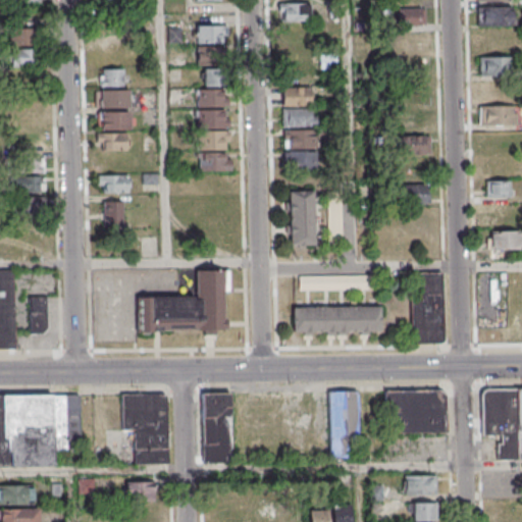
[(309,3),(278,3),(278,22),(309,22),(309,3)]
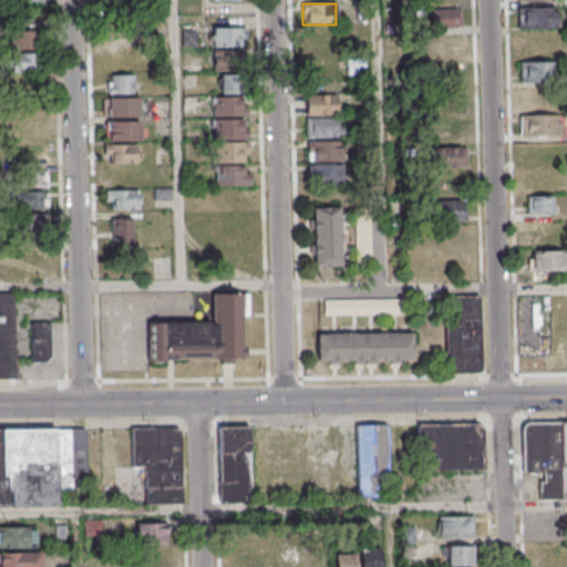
[(432,8),(432,27),(461,27),(461,8),(432,8)]
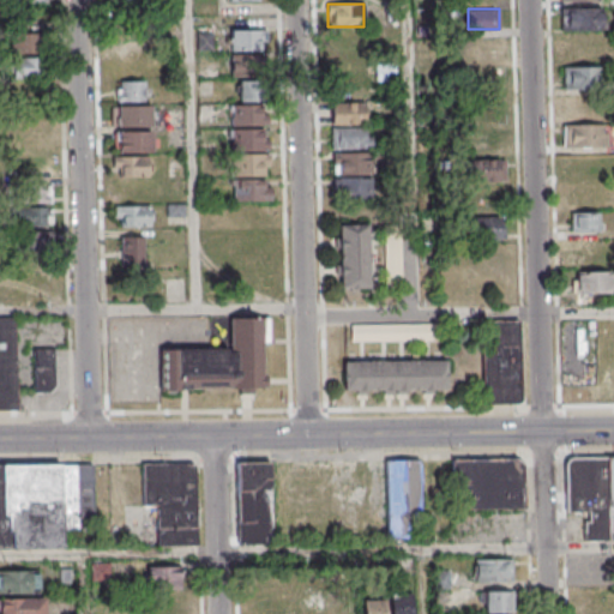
[(561,30),(602,30),(602,8),(561,8),(561,30)]
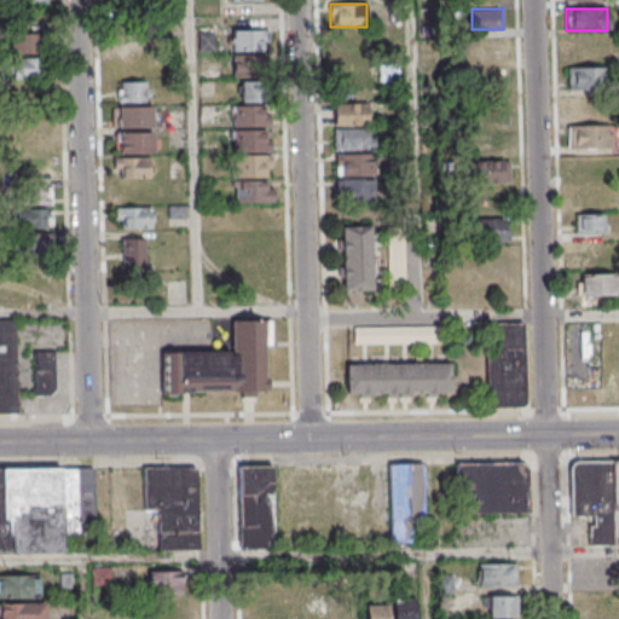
[(268,29),(232,29),(232,52),(268,52),(268,29)]
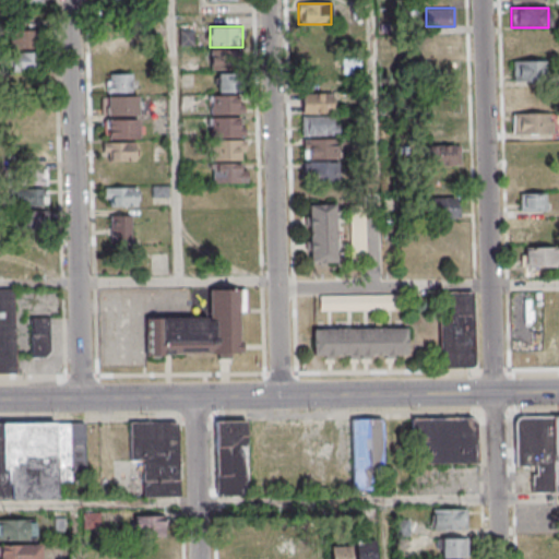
[(11,30),(11,48),(38,48),(38,30),(11,30)]
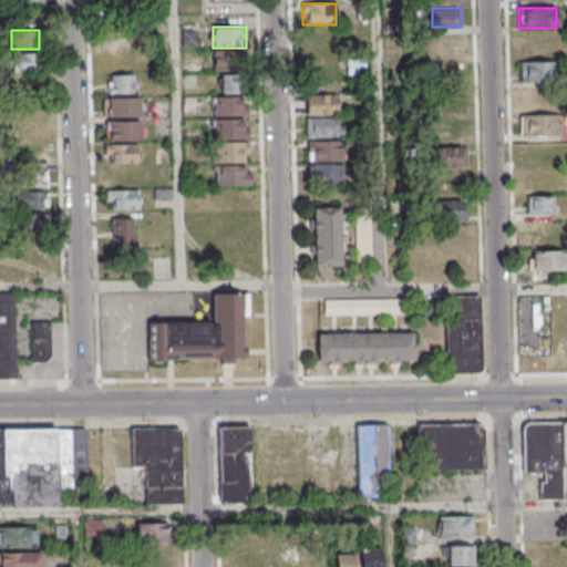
[(430,38),(430,55),(462,55),(462,38),(430,38)]
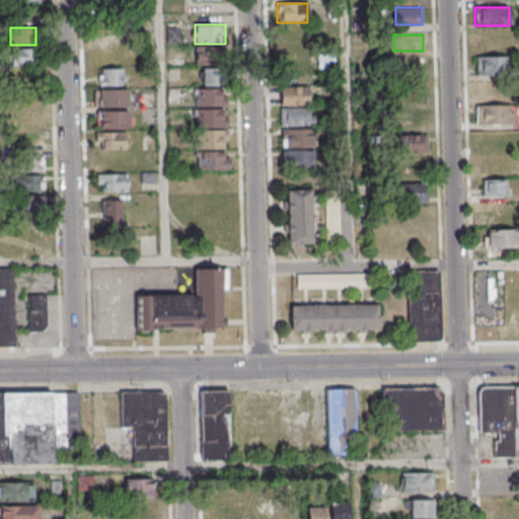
[(119,46),(96,46),(96,63),(119,63),(119,46)]
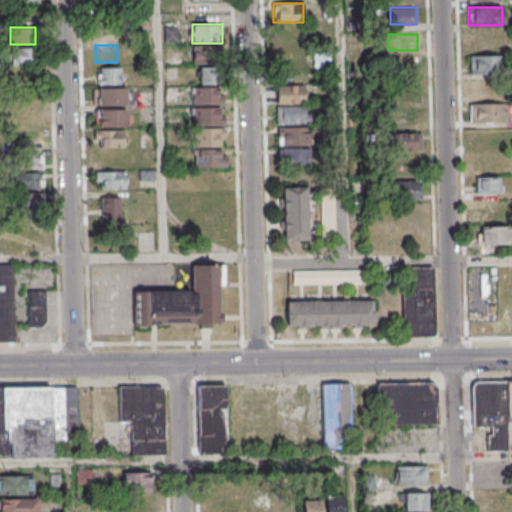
[(192,45),(192,63),(223,63),(223,45),(192,45)]
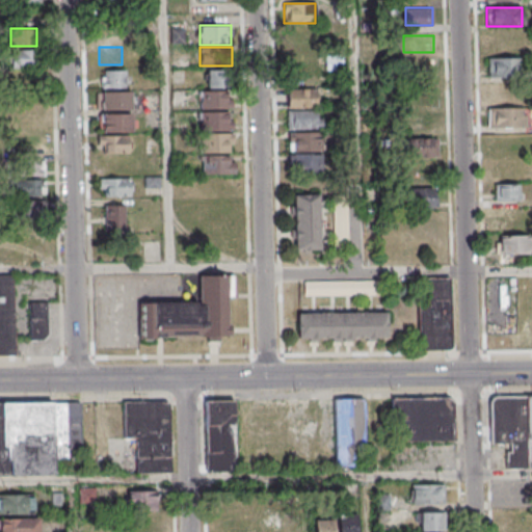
[(9,69),(35,69),(35,50),(9,50),(9,69)]
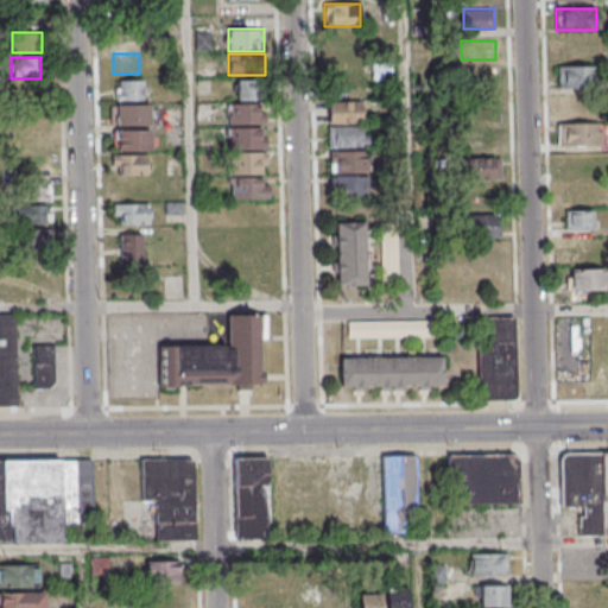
[(595,88),(595,65),(558,65),(558,88),(595,88)]
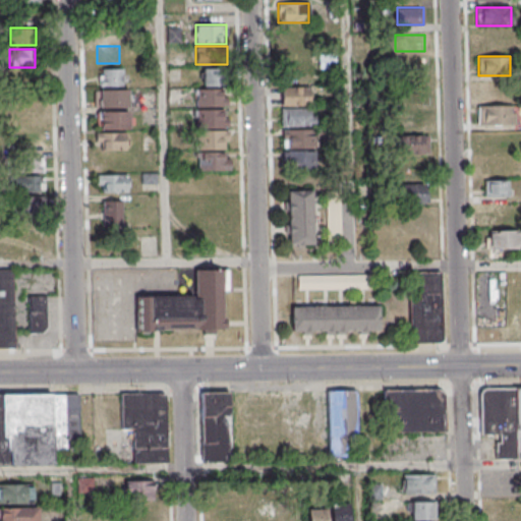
[(422,59),(395,59),(395,78),(422,78),(422,59)]
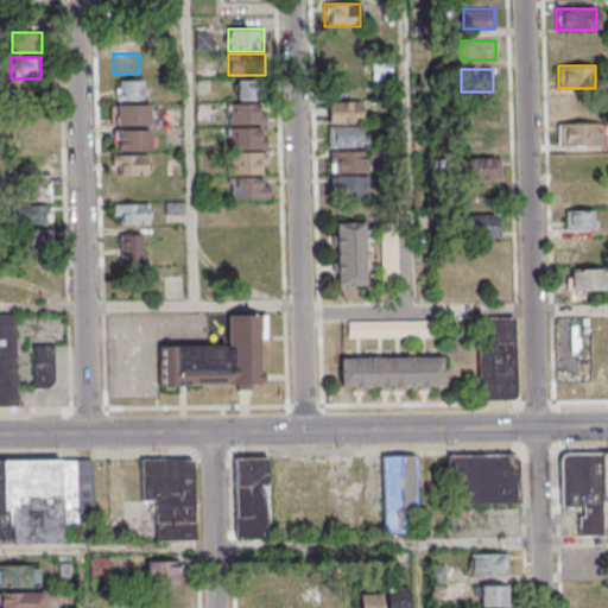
[(144,100),(144,81),(115,81),(115,100),(144,100)]
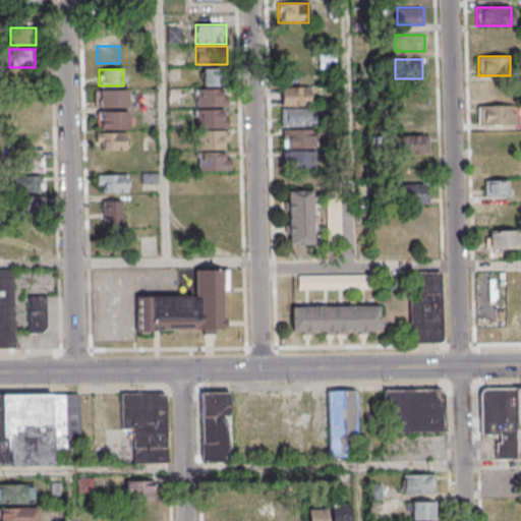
[(478,80),(478,97),(501,97),(501,80),(478,80)]
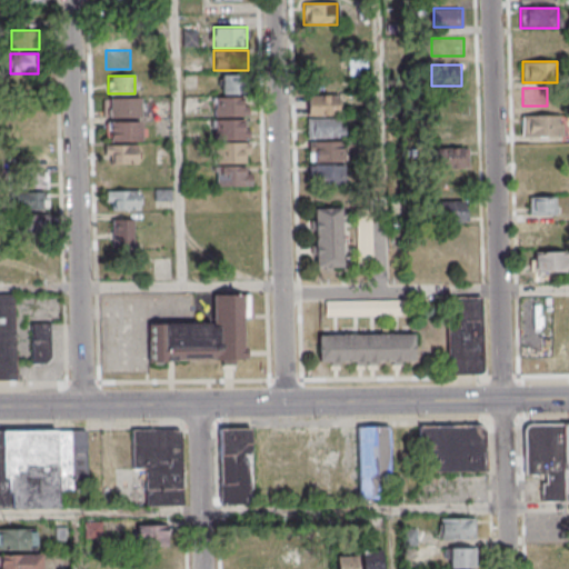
[(307,115),(339,115),(339,95),(307,95),(307,115)]
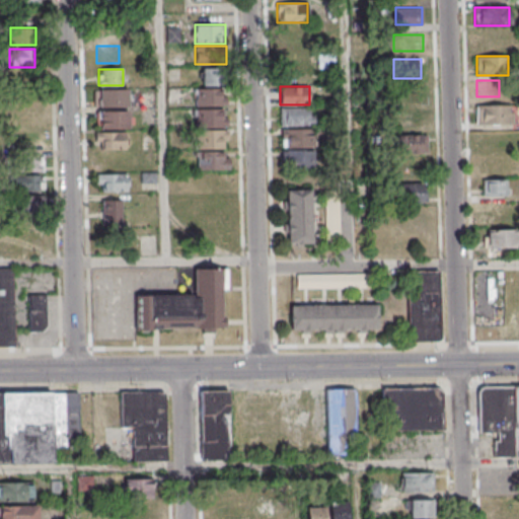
[(94,106),(128,106),(128,89),(94,89),(94,106)]
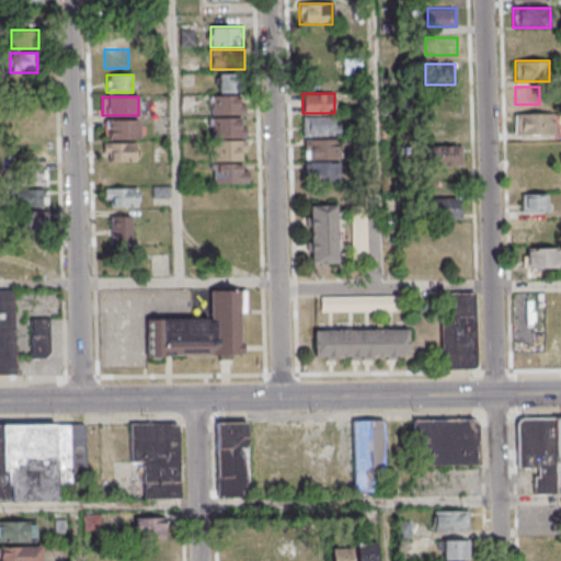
[(216,98),(216,116),(249,116),(249,105),(242,105),(242,98),(216,98)]
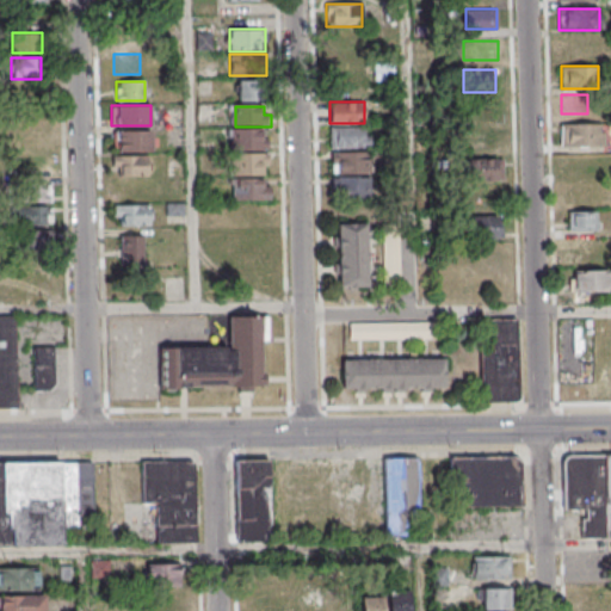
[(604,147),(604,123),(561,123),(561,147),(604,147)]
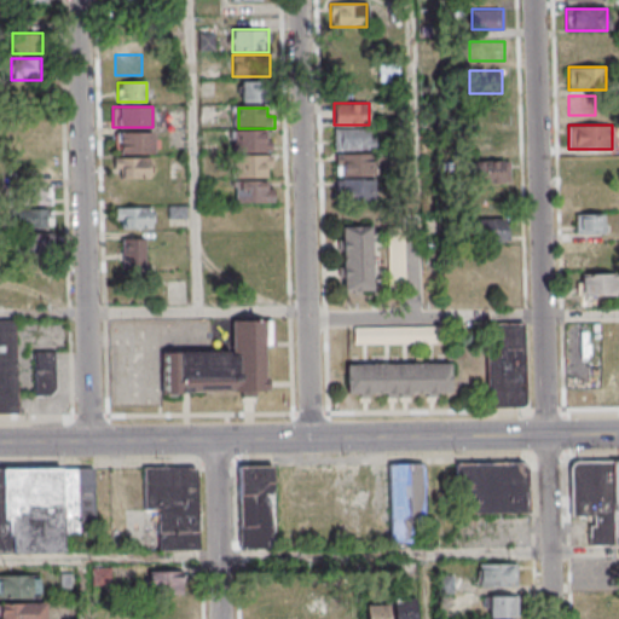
[(374,151),(374,127),(334,127),(334,151),(374,151)]
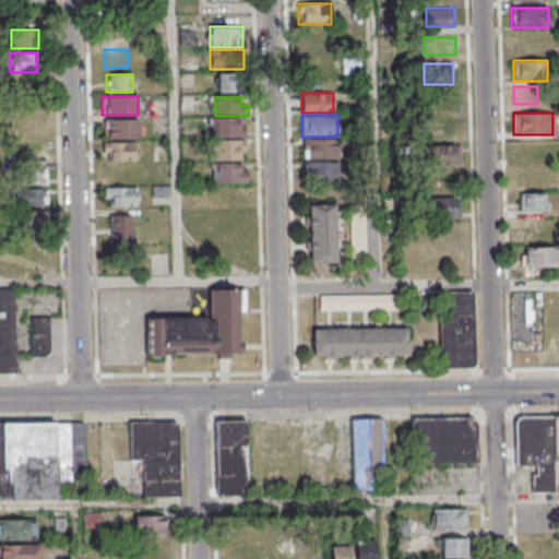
[(140,139),(140,120),(106,120),(106,139),(140,139)]
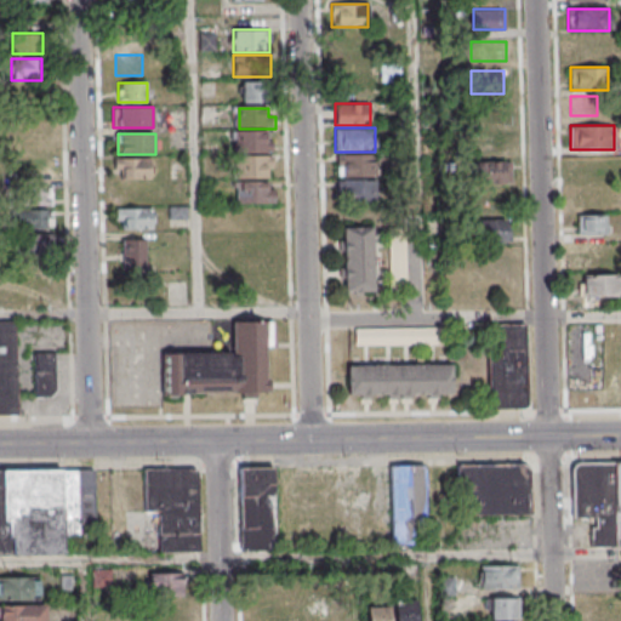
[(239,135),(240,154),(275,154),(275,143),(268,143),(268,134),(239,135)]
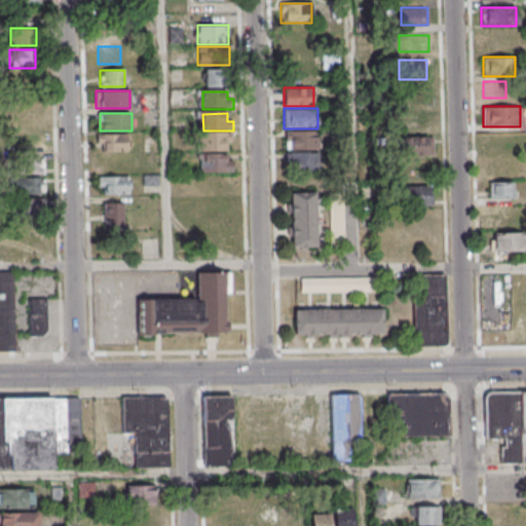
[(318,130),(286,130),(286,150),(318,150),(318,130)]
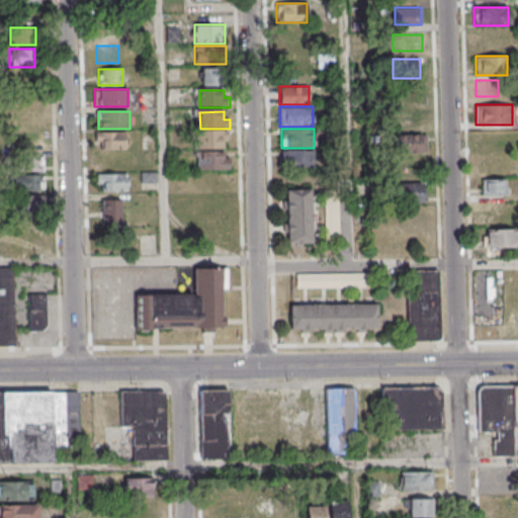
[(128,147),(128,132),(95,132),(95,147),(128,147)]
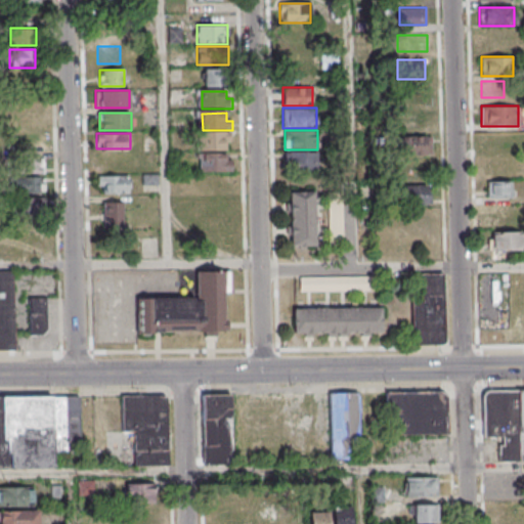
[(431,136),(403,136),(403,156),(431,156),(431,136)]
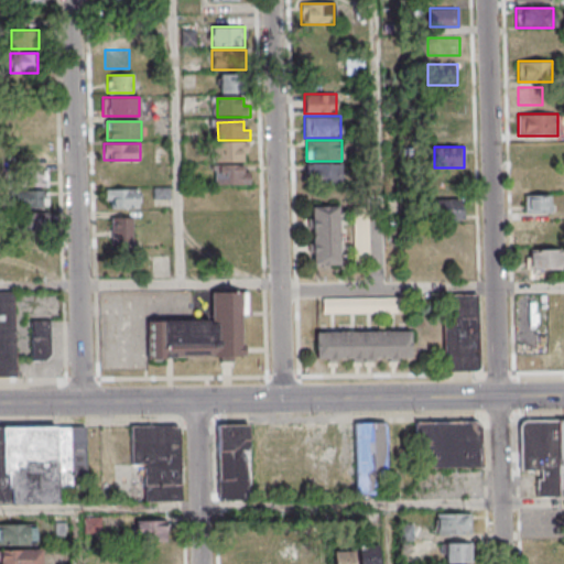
[(340,183),(340,163),(306,163),(306,183),(340,183)]
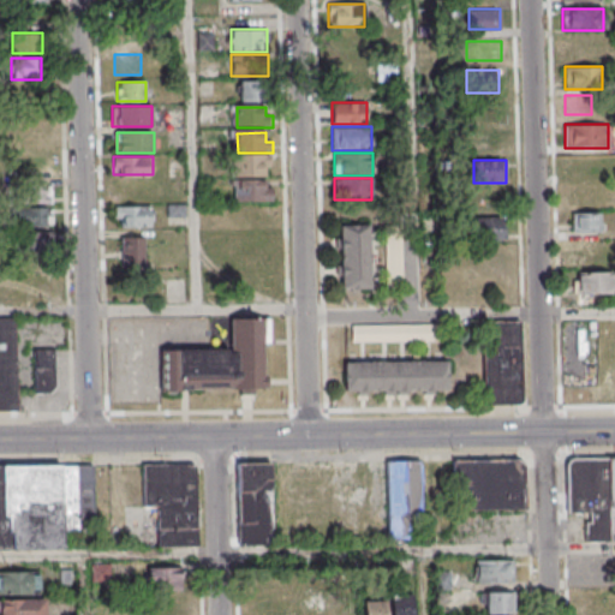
[(239,183),(239,202),(275,202),(275,191),(268,191),(268,181),(239,183)]
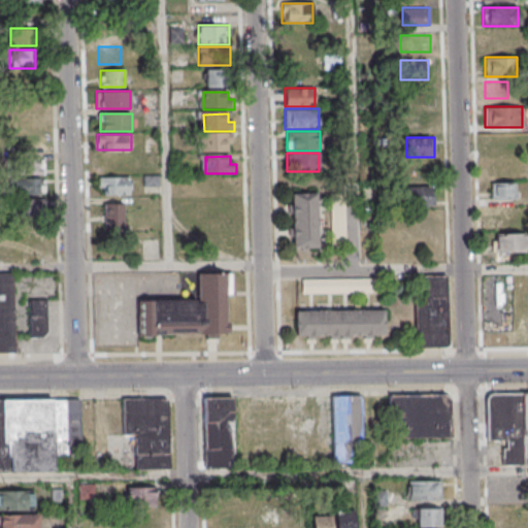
[(18,175),(43,175),(43,161),(18,161),(18,175)]
